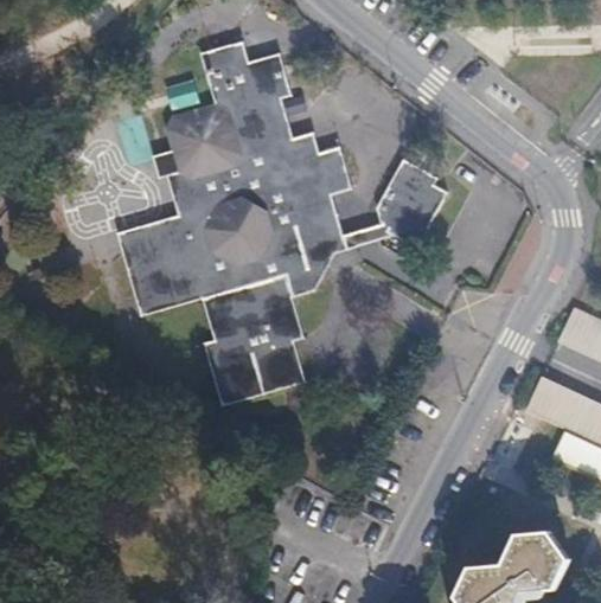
[(202,209),(181,215),(139,229),(142,236),(133,239),(127,254),(140,296),(147,295),(159,301),(161,308),(199,297),(223,376),(213,378),(219,398),(232,406),(269,396),(275,384),(283,382),(274,348),(281,346),(289,332),(280,302),(295,297),(301,288),(299,276),(314,251),(334,245),(341,233),(332,198),(347,193),(352,183),(345,160),(333,154),(320,158),(314,138),(304,134),(282,141),(274,115),(282,101),(280,91),(283,90),(287,82),(280,57),(273,52),(247,61),(243,50),(230,43),(198,52),(211,101),(172,113),(165,127),(172,149),(178,170),(192,177),(202,209)]
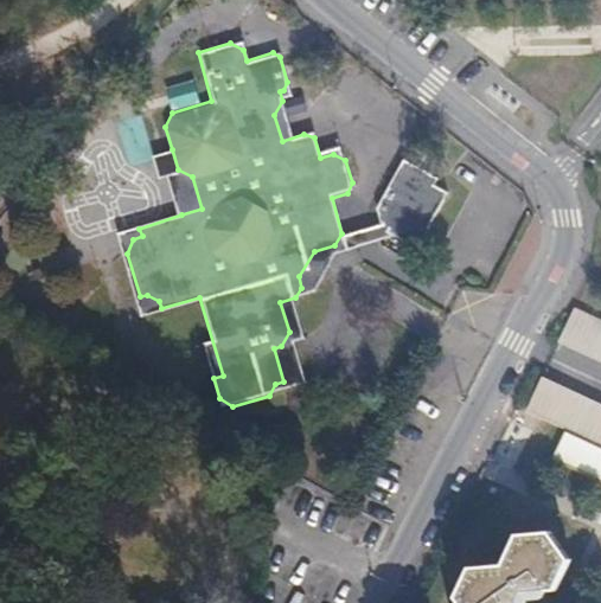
[(434,173),(403,156),(375,207),(381,228),(415,245),(446,190),(430,181),(434,173)]
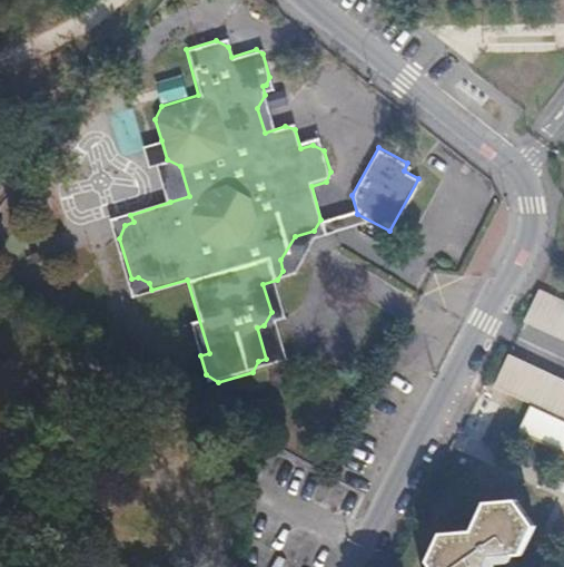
[(563,296),(552,321),(563,328),(563,296)]
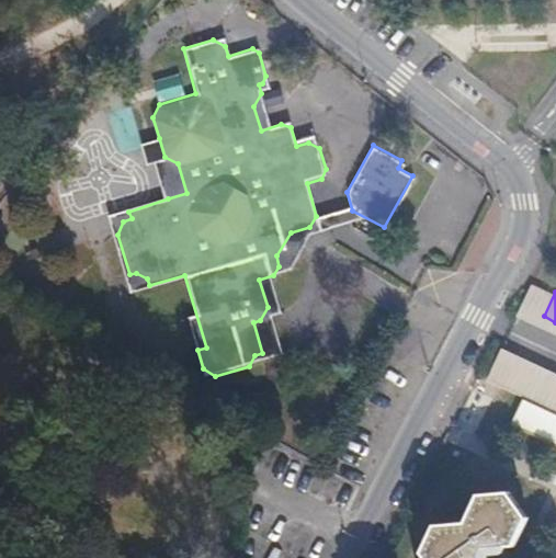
[(555,378),(521,360),(506,387),(555,416),(555,378)]
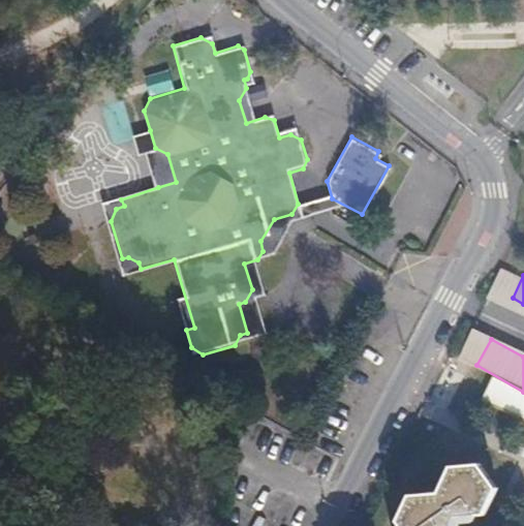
[(492,477),(488,472),(459,471),(445,497),(418,494),(404,520),(408,525),(460,525),(466,518),(487,516),(499,489),(492,477)]
